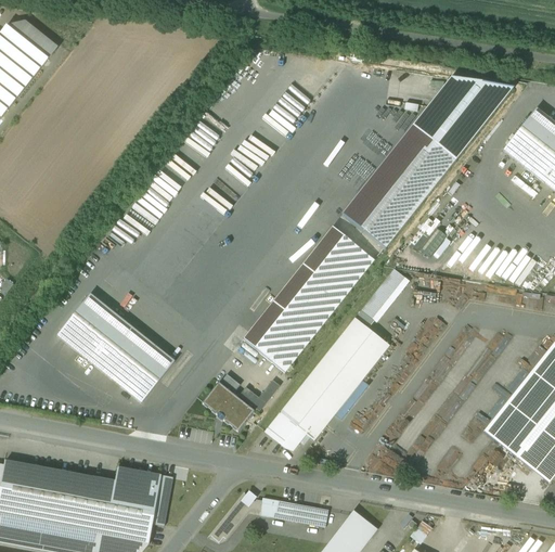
[(57,46),(25,20),(7,24),(49,58),(57,46)]
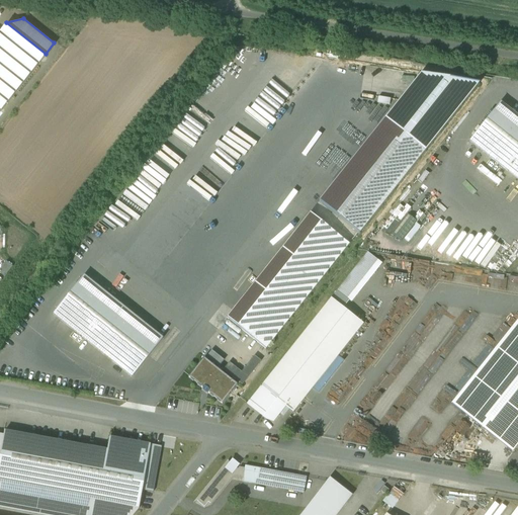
[(0,109),(46,54),(6,22),(0,29),(0,109)]
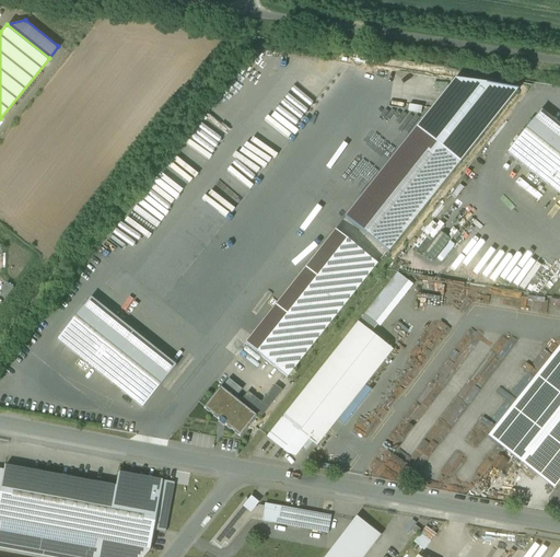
[(454,78),(345,213),(387,248),(388,250),(518,89),(454,78)]
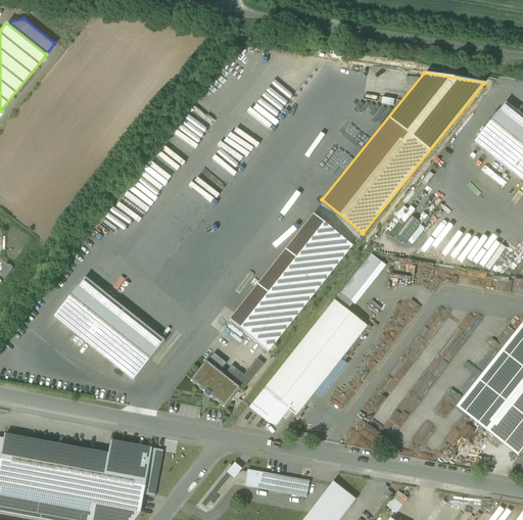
[(522,114),(505,101),(474,140),(522,178),(522,114)]
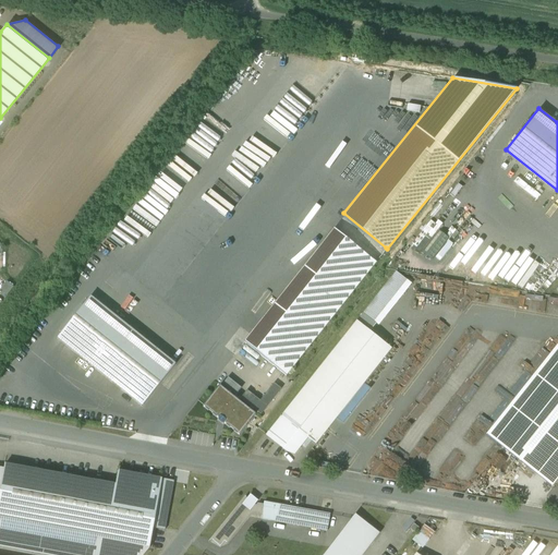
[(335,227),(244,339),(264,354),(287,373),(329,318),(376,260),(335,227)]
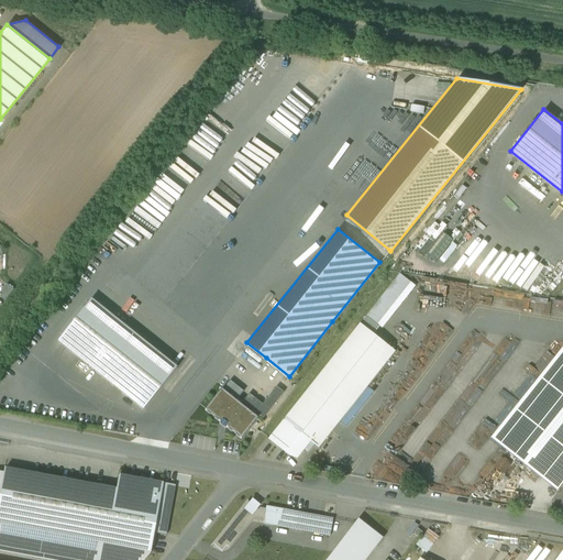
[(376,335),(416,284),(399,272),(360,322),(376,335)]
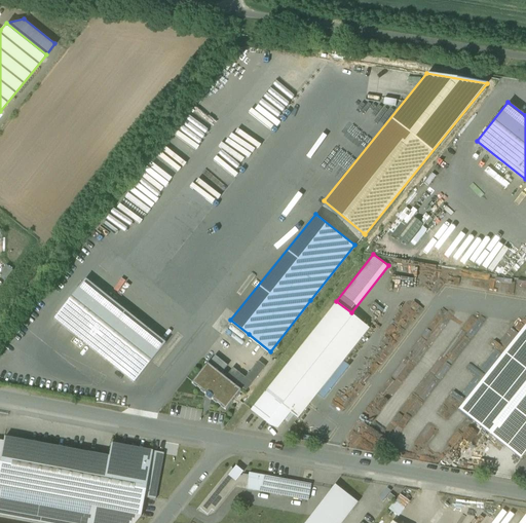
[(165,341),(85,276),(53,316),(135,380),(165,341)]
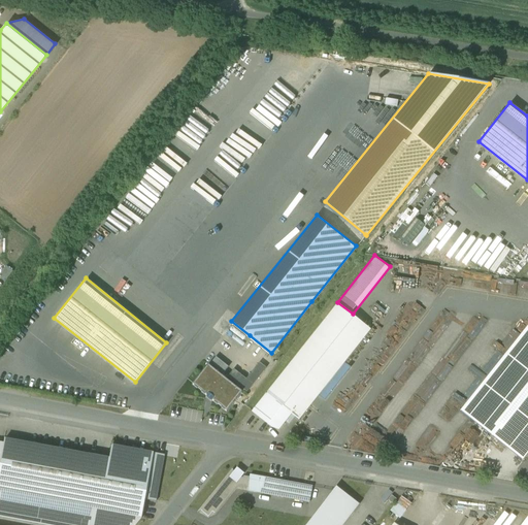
[(337,302),(266,391),(295,414),(299,418),(318,393),(344,361),(370,328),(353,314),(337,302)]
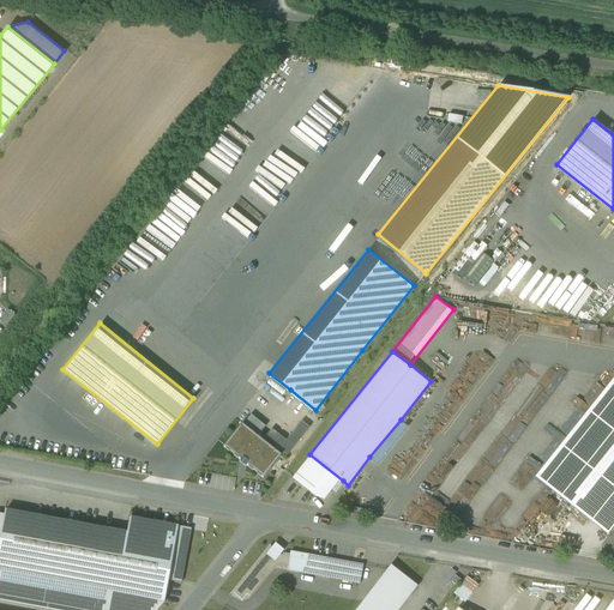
[(551,490),(607,535),(613,524),(613,375),(534,477),(551,490)]
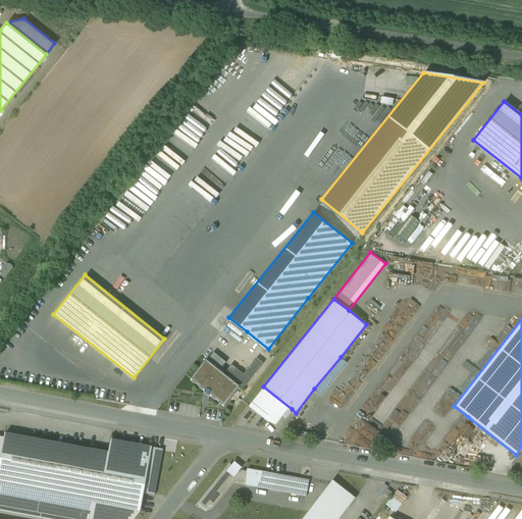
[(347,361),(341,357),(314,388),(321,394),(347,361)]
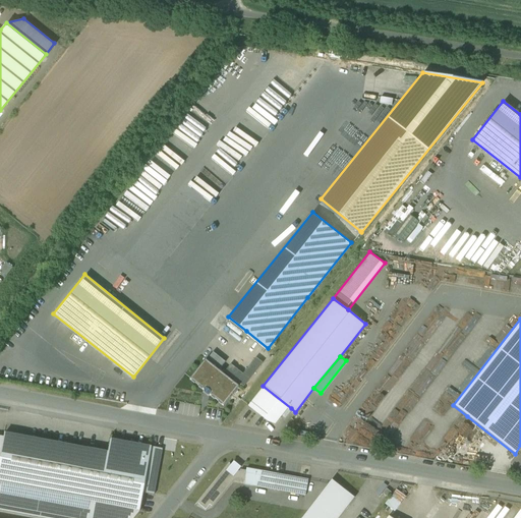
[(190,376),(190,377),(204,388),(204,390),(207,391),(208,393),(210,392),(224,403),(239,384),(219,368),(206,357),(190,376)]
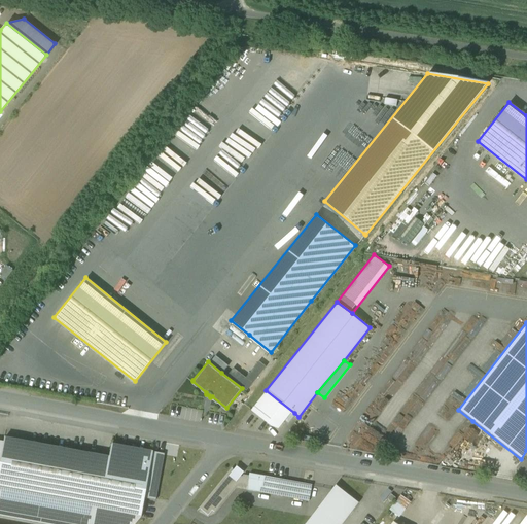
[(266,390),(252,408),(270,422),(273,418),(280,424),(287,414),(291,417),(294,413),(266,390)]
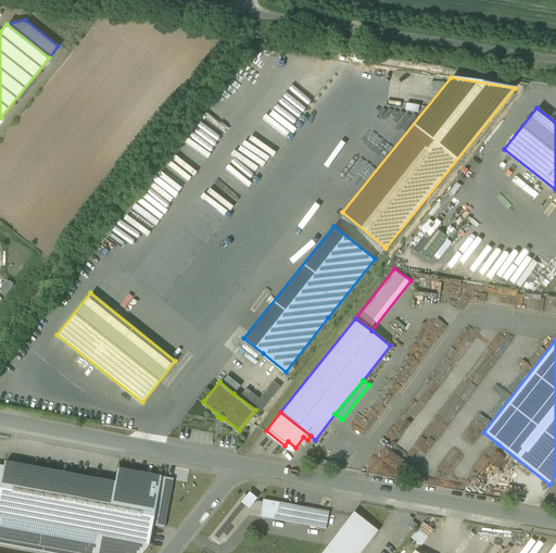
[(0,487),(0,542),(26,548),(30,522),(41,466),(5,461),(0,487)]
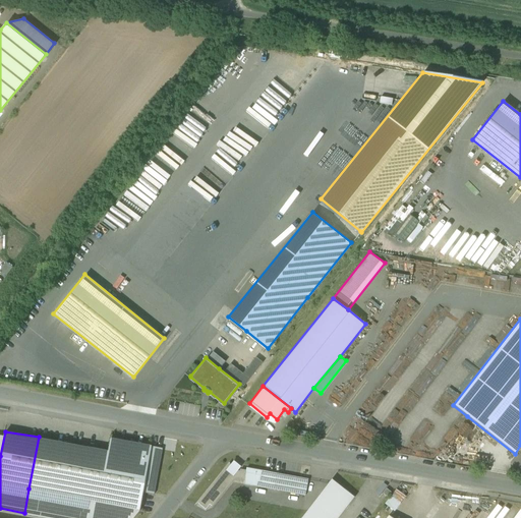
[(29,488),(96,501),(139,509),(152,444),(111,437),(108,450),(39,437),(29,488)]
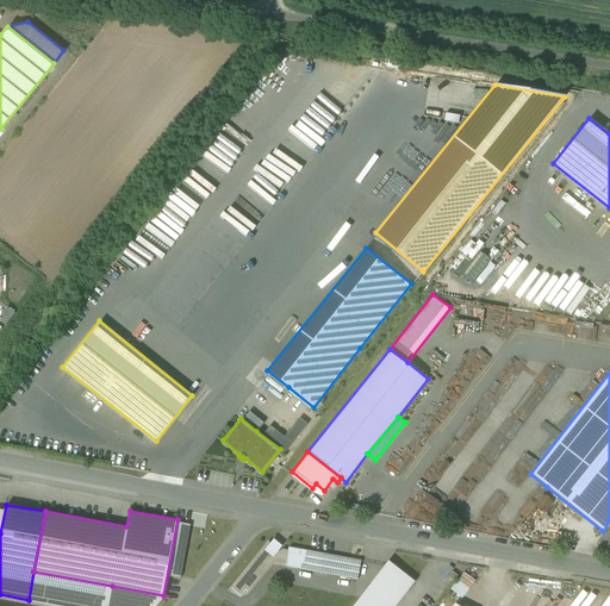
[(271,542),(269,541),(269,539),(268,538),(229,587),(230,588),(231,586),(241,594),(246,588),(248,591),(274,558),(286,561),(288,548),(282,547),(280,549),(278,548),(280,547),(272,541),(271,542)]
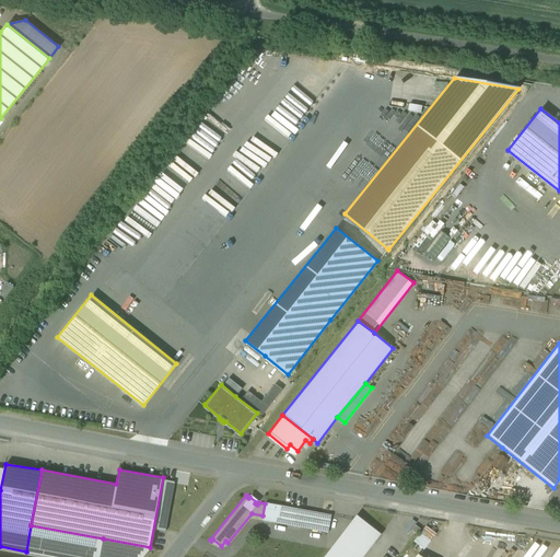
[(331,513),(265,501),(265,503),(263,515),(261,518),(328,530),(331,513)]
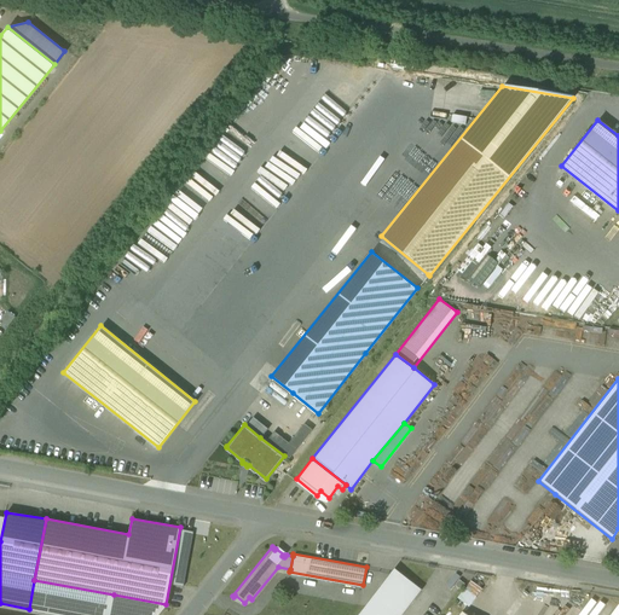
[(365,604),(356,614),(399,614),(421,587),(394,567),(391,572),(365,604)]
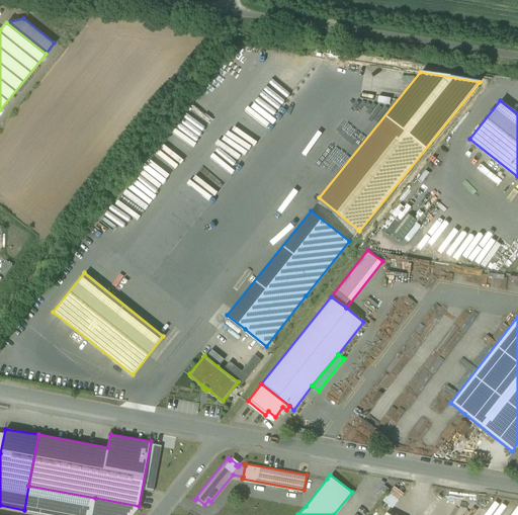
[(389,487),(384,483),(380,488),(385,492),(389,487)]
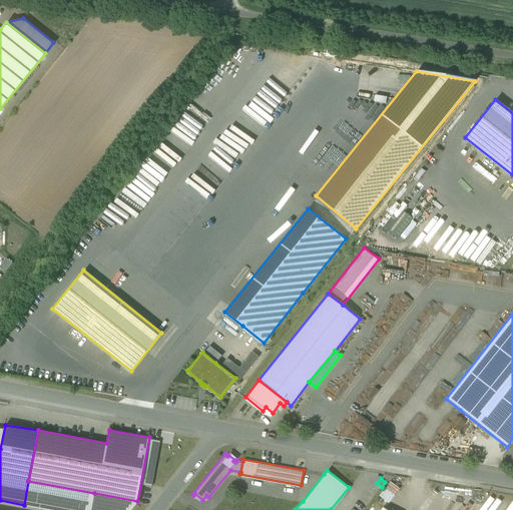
[(390,502),(402,487),(392,479),(380,494),(390,502)]
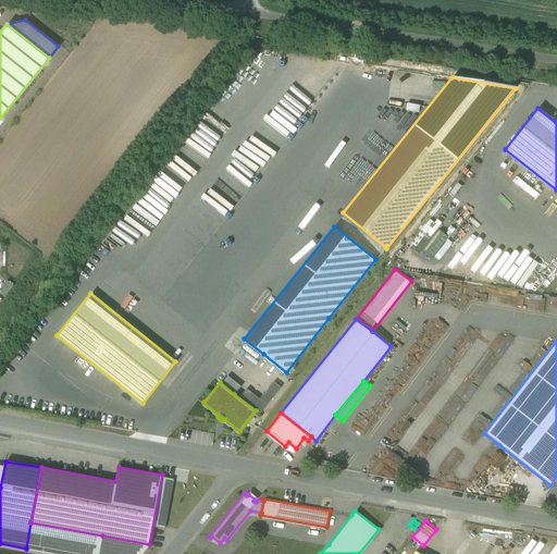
[(98,553),(102,536),(31,522),(26,549),(58,553),(98,553)]
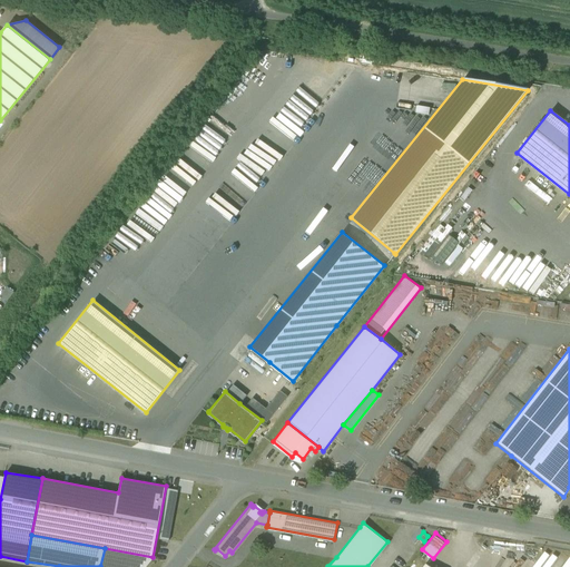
[(145,566),(153,557),(105,548),(100,566),(145,566)]
